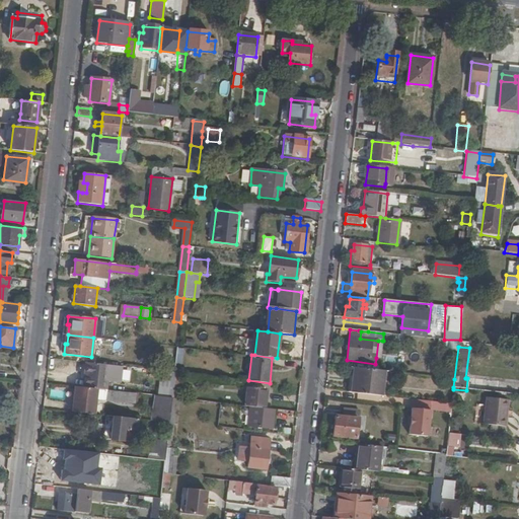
[(109,365),(87,362),(85,380),(89,380),(88,387),(96,388),(106,390),(109,365)]
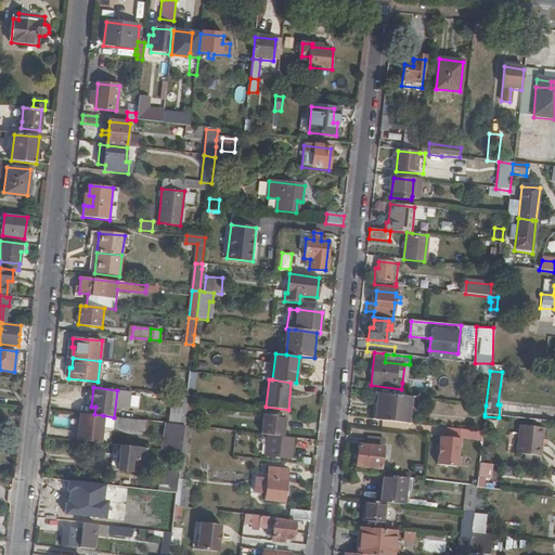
[(379,392),(376,420),(411,424),(413,397),(379,392)]
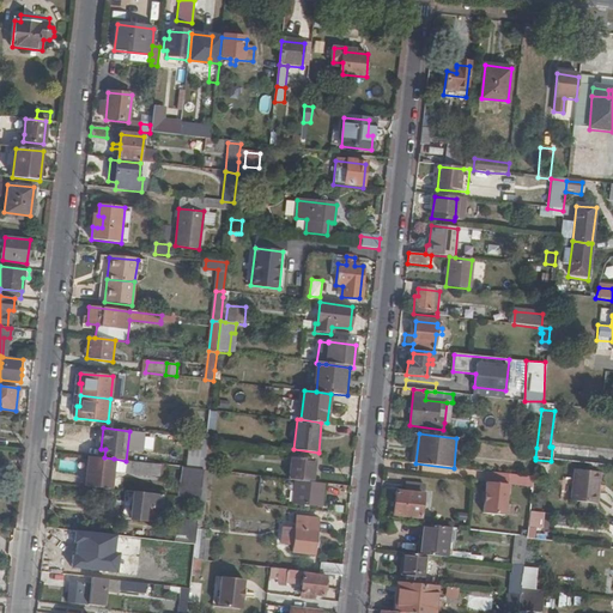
[(207,439),(192,438),(188,468),(193,469),(204,469),(205,457),(207,439)]
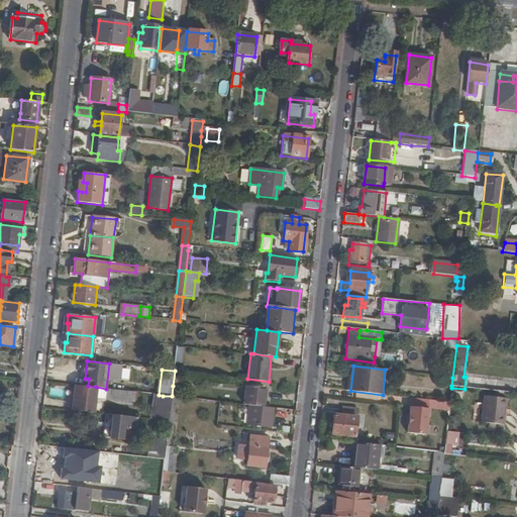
[(177,397),(182,397),(184,378),(180,378),(181,372),(175,371),(173,386),(172,396),(177,397)]
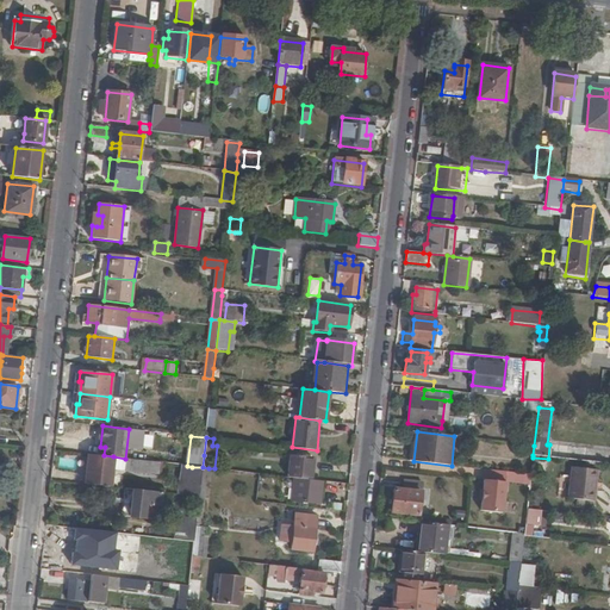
[(99,455),(88,454),(85,484),(110,486),(113,456),(104,455),(99,455)]
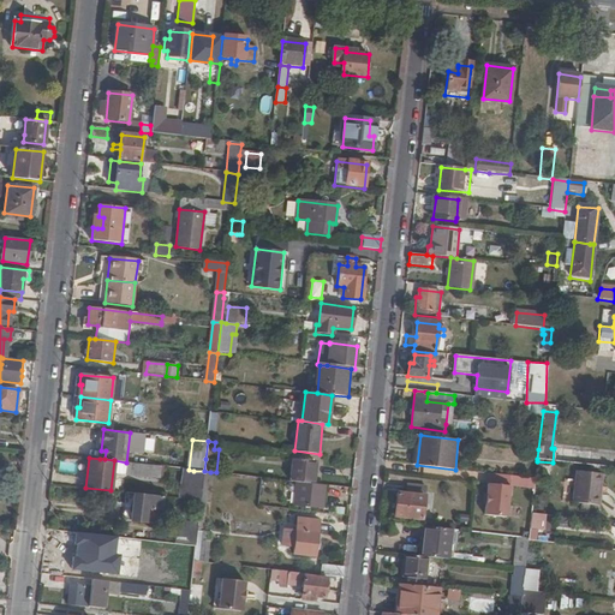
[(291,481),(297,482),(316,484),(317,461),(293,459),(291,481)]
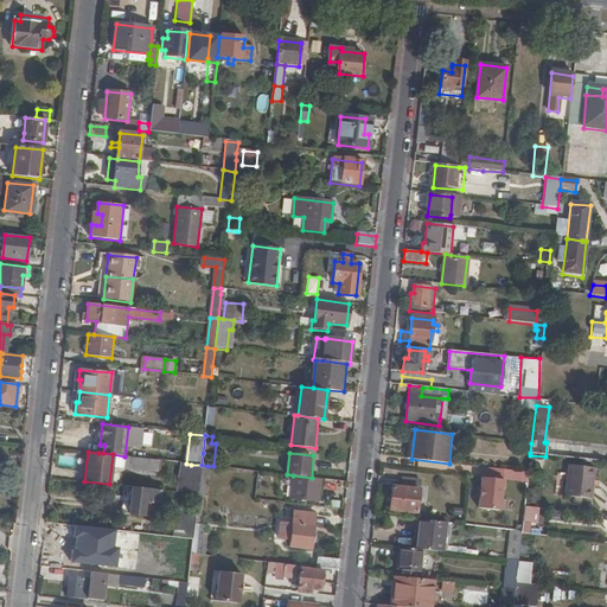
[(157,472),(158,460),(125,457),(123,467),(157,472)]
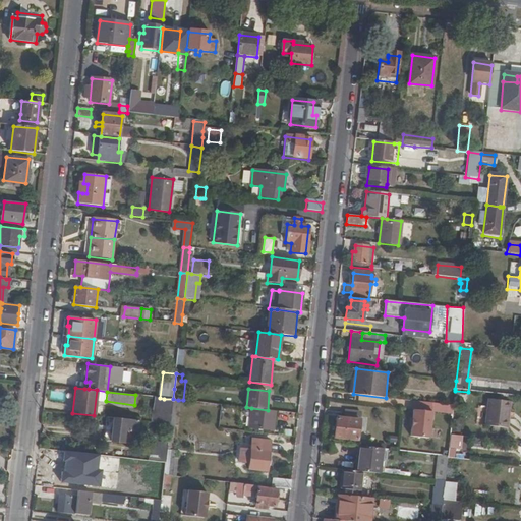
[(176,425),(178,400),(173,399),(171,413),(170,424),(176,425)]
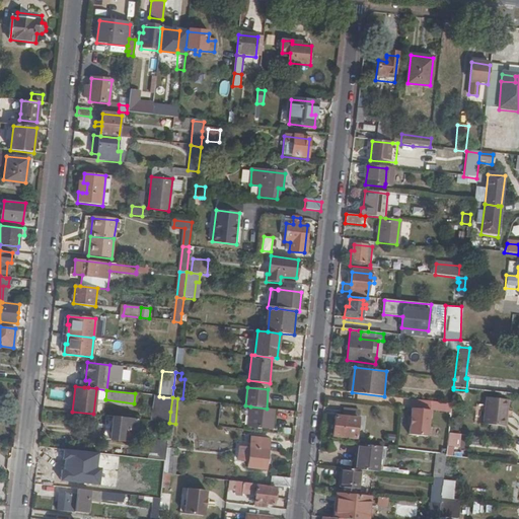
[(506,428),(507,416),(505,415),(507,401),(488,399),(485,425),(492,426),(499,427),(506,428)]
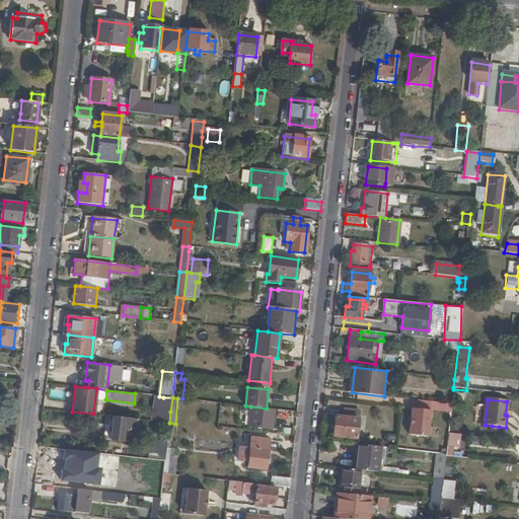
[(271,429),(273,410),(267,409),(250,406),(248,426),(271,429)]
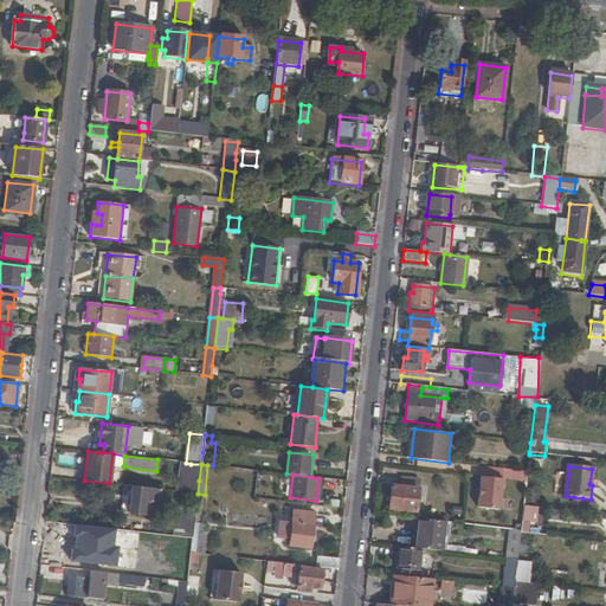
[(386,508),(417,511),(419,478),(400,477),(399,485),(388,485),(386,508)]
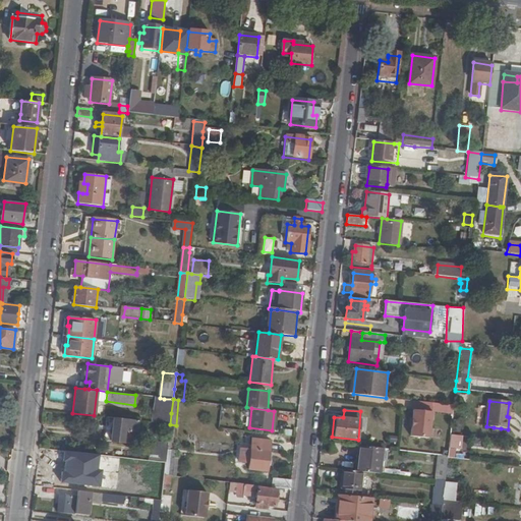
[(413,410),(410,445),(428,446),(432,412),(413,410)]
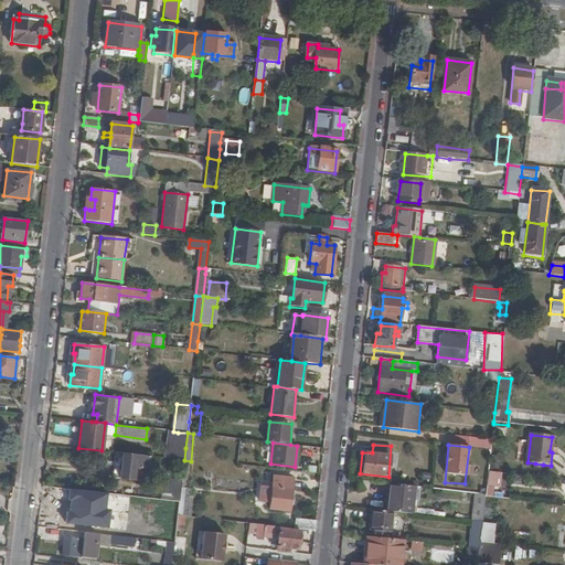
[(148,468),(149,456),(124,454),(120,480),(132,481),(134,479),(135,466),(145,467),(148,468)]
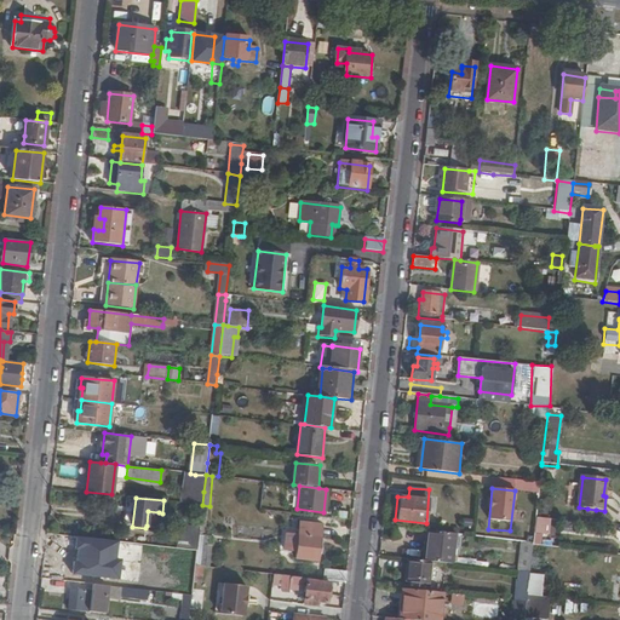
[(148,511),(147,526),(158,527),(159,512),(148,511)]
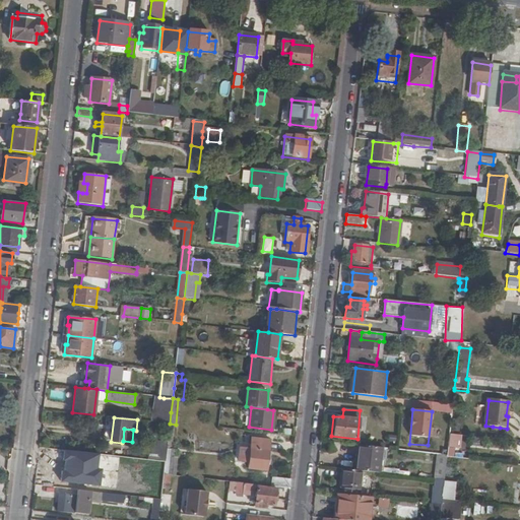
[(459,456),(461,434),(450,433),(447,455),(459,456)]
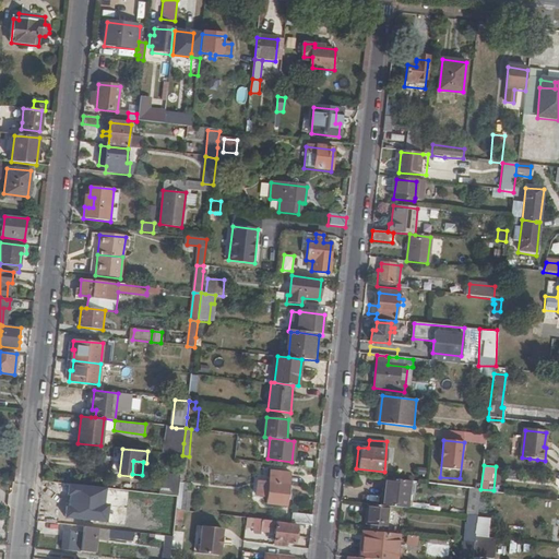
[(269,497),(268,504),(287,506),(287,501),(292,501),(293,489),(289,489),(290,473),(272,471),(270,491),(263,491),(263,497),(269,497)]
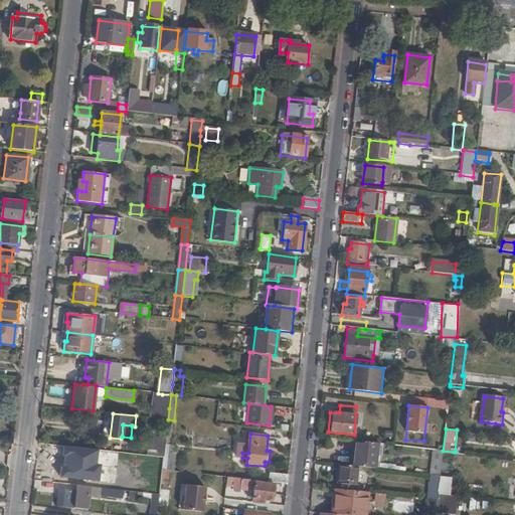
[(337,439),(327,438),(327,448),(336,449),(337,439)]
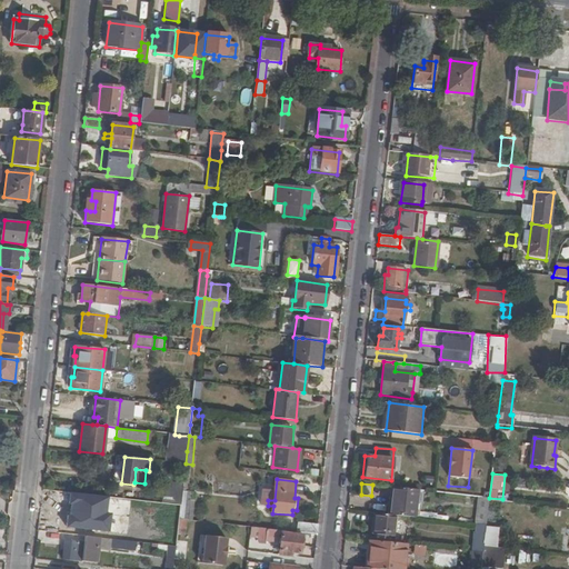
[(390,515),(395,515),(415,517),(416,509),(418,490),(393,487),(390,515)]
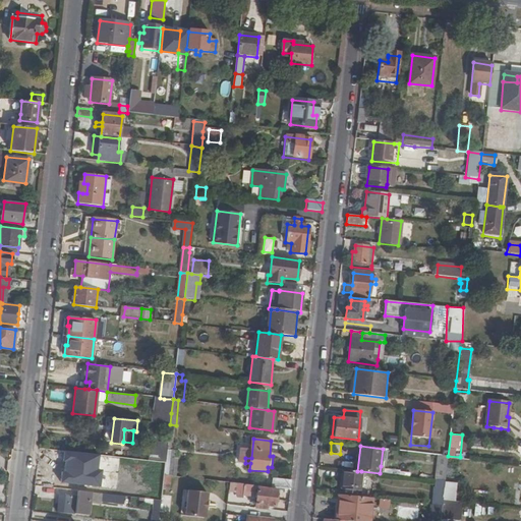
[(437,480),(445,481),(448,458),(448,456),(439,455),(436,480),(437,480)]
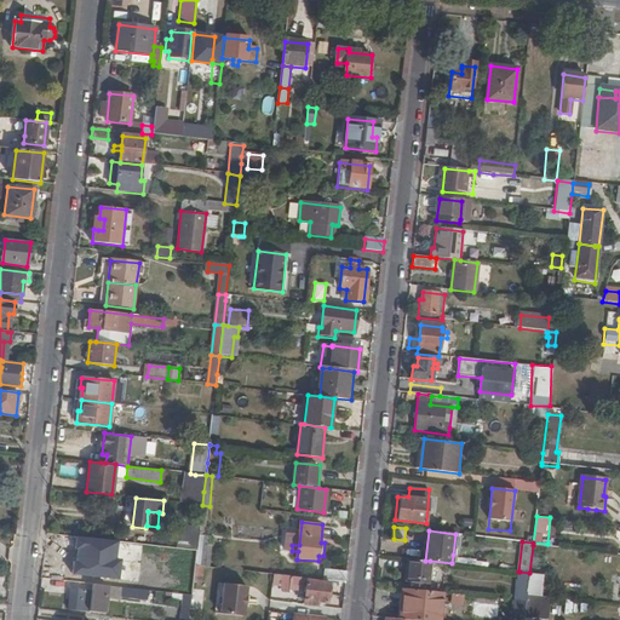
[(126,566),(126,560),(127,550),(101,547),(99,563),(90,563),(89,575),(124,579),(126,566)]
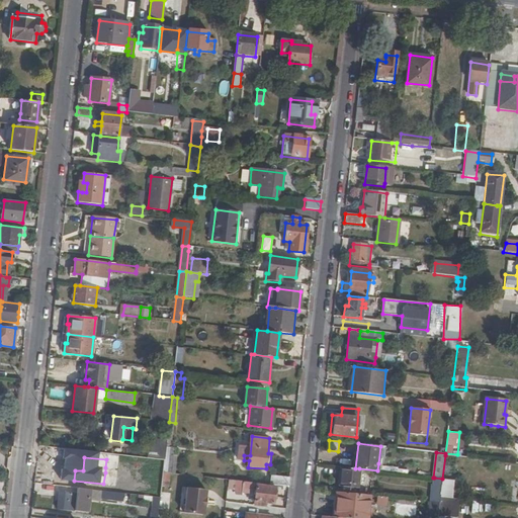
[(355,468),(342,467),(340,486),(357,487),(359,468),(355,468)]
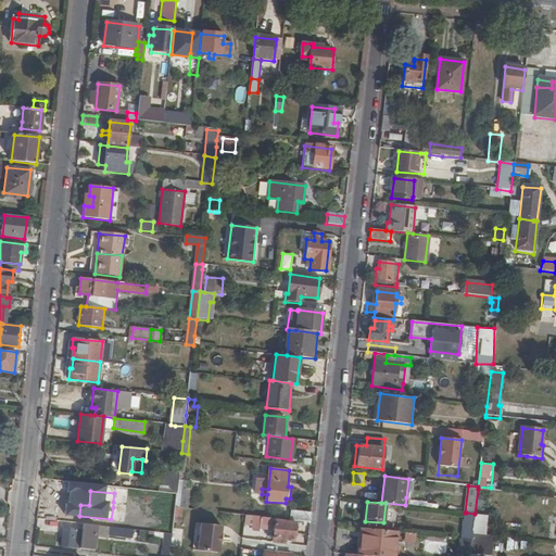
[(182,507),(176,507),(174,521),(181,522),(182,507)]
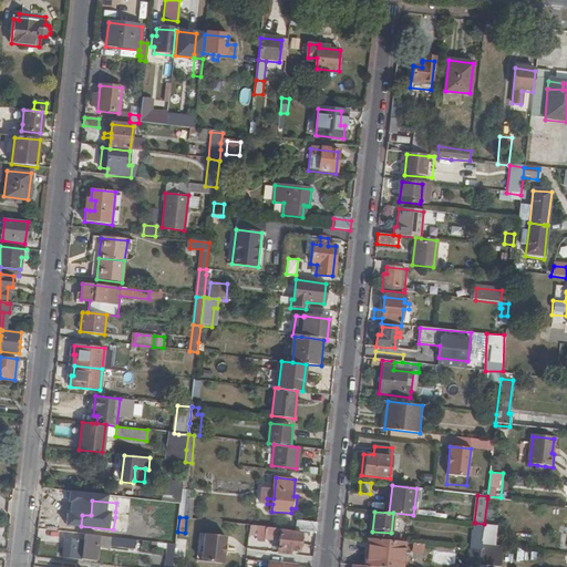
[(298,531),(317,533),(318,522),(299,521),(298,531)]
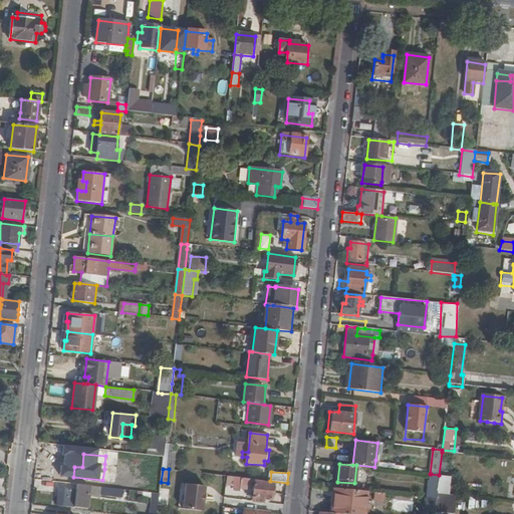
[(428,480),(426,498),(437,500),(438,492),(439,475),(431,474),(430,480),(428,480)]
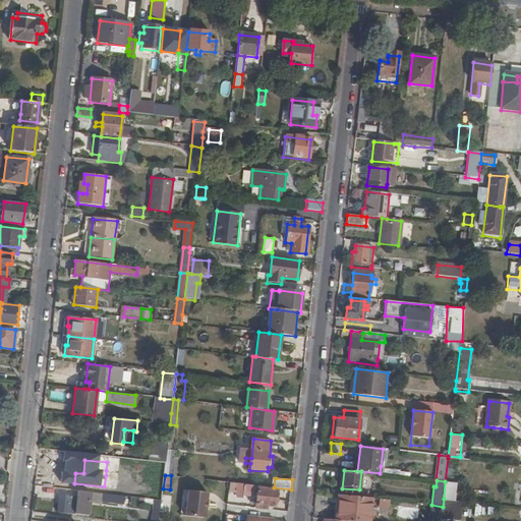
[(261,504),(261,507),(268,508),(268,505),(276,506),(278,489),(257,487),(257,486),(233,484),(233,488),(243,488),(243,495),(256,497),(256,504),(261,504)]
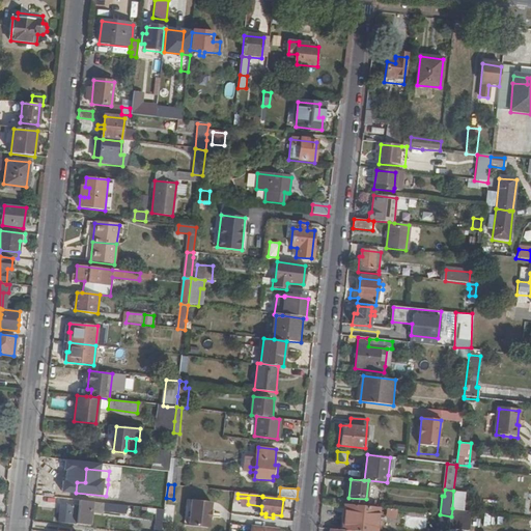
[(92,501),(79,500),(78,508),(61,506),(59,523),(89,526),(91,511),(92,501)]
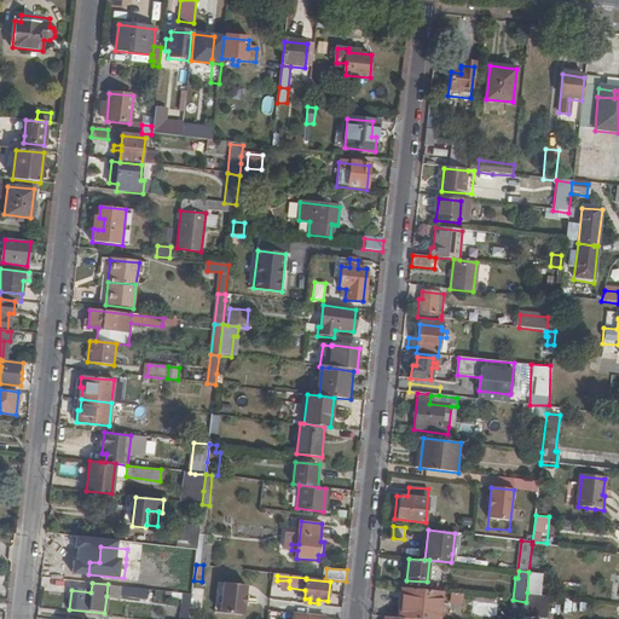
[(248,585),(225,583),(221,613),(246,615),(248,585)]
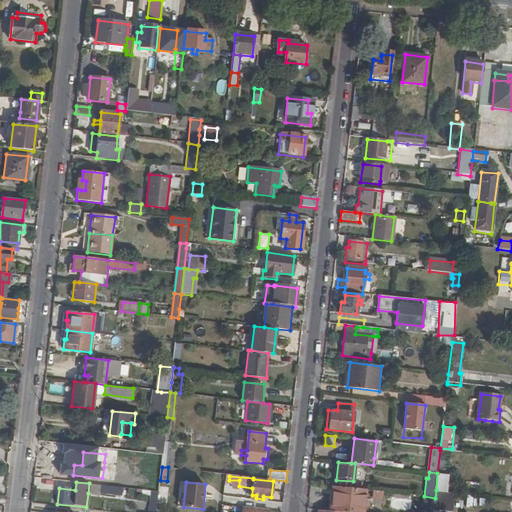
[(100,492),(116,494),(117,487),(100,484),(89,483),(88,493),(99,494),(100,492)]
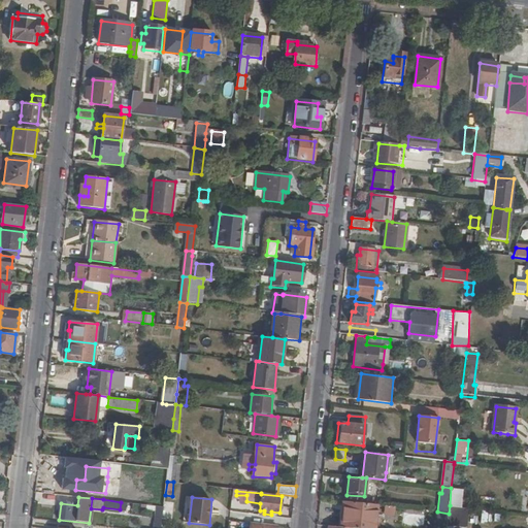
[(375,527),(378,505),(345,501),(342,526),(351,527),(355,527),(375,527)]
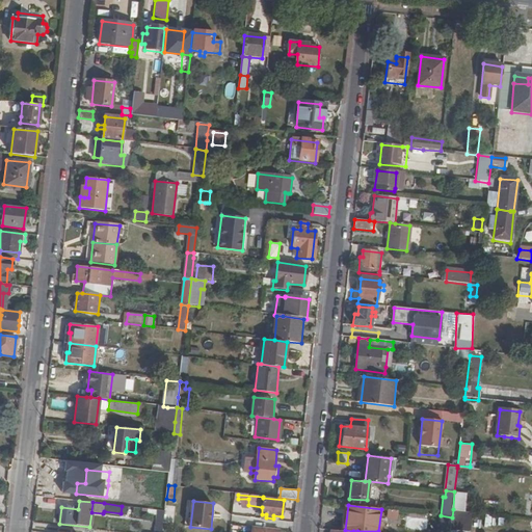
[(162,531),(165,510),(148,508),(147,513),(156,514),(154,531),(162,531)]
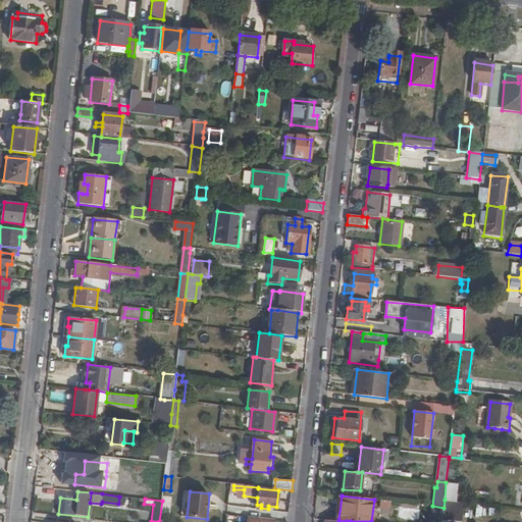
[(379,500),(379,508),(389,509),(390,500),(379,500)]
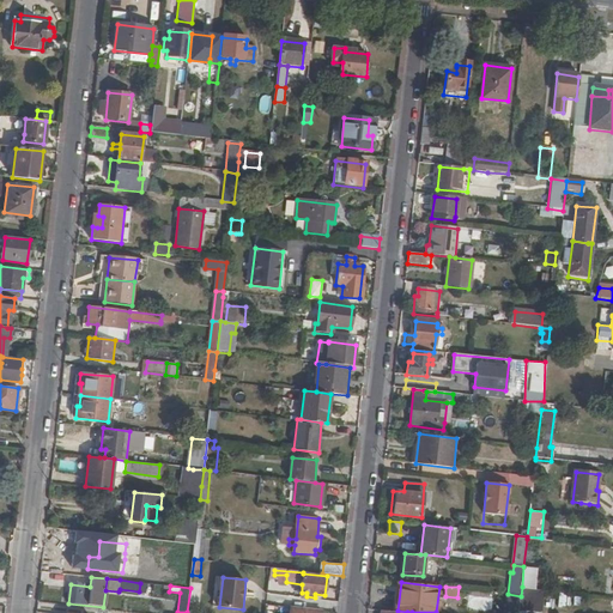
[(541,612),(544,589),(522,587),(521,596),(519,612),(541,612)]
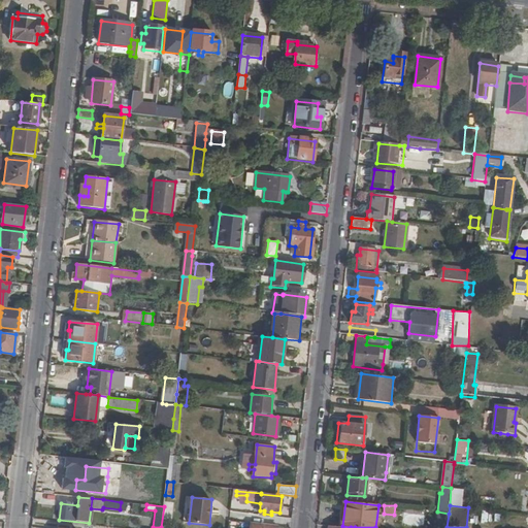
[(435,527),(447,527),(449,514),(437,512),(435,527)]
